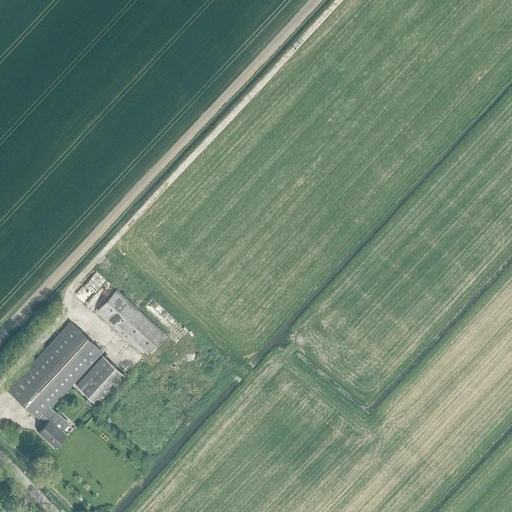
[(109,293),(101,286),(108,279),(98,270),(76,294),(96,312),(106,300),(104,298),(109,293)]
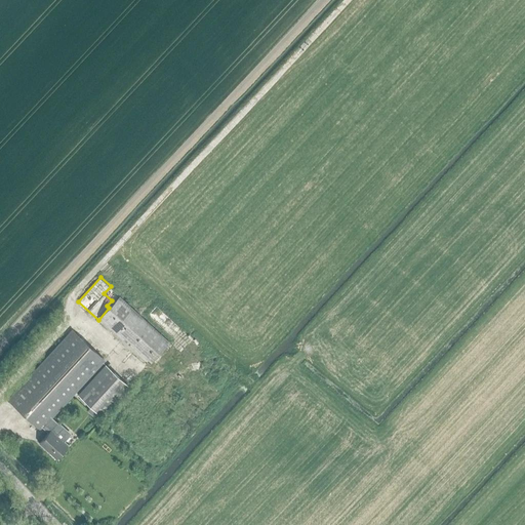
[(169,344),(119,297),(99,319),(150,365),(169,344)]
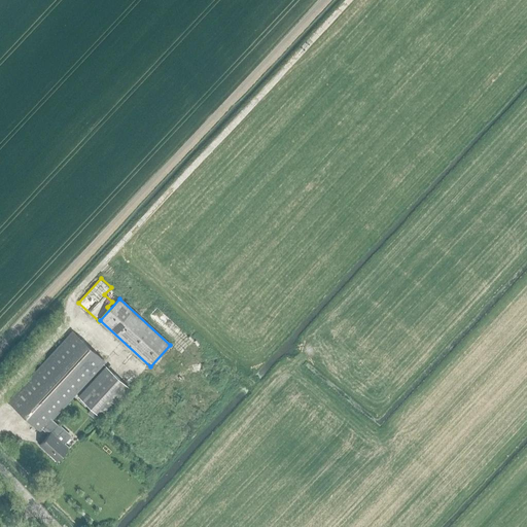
[(56,353),(68,364),(85,345),(73,334),(56,353)]
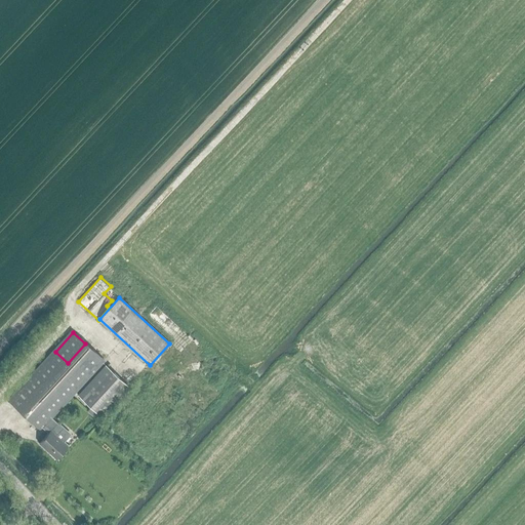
[(120,379),(105,365),(77,395),(102,416),(132,384),(123,375),(120,379)]
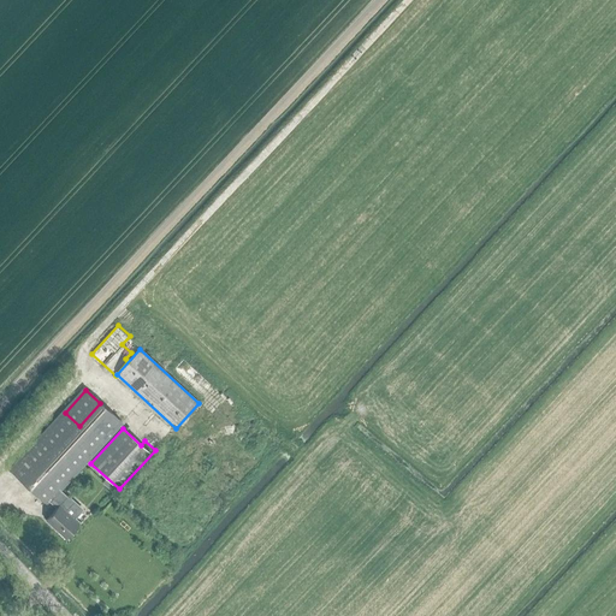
[(69,496),(69,497),(57,507),(46,520),(66,539),(81,523),(76,519),(84,509),(69,496)]
